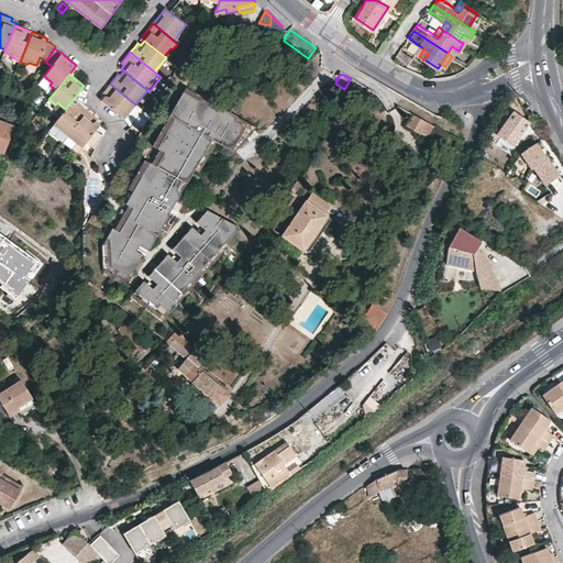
[(124,118),(135,105),(110,84),(106,89),(102,94),(102,95),(102,97),(102,98),(102,100),(124,118)]
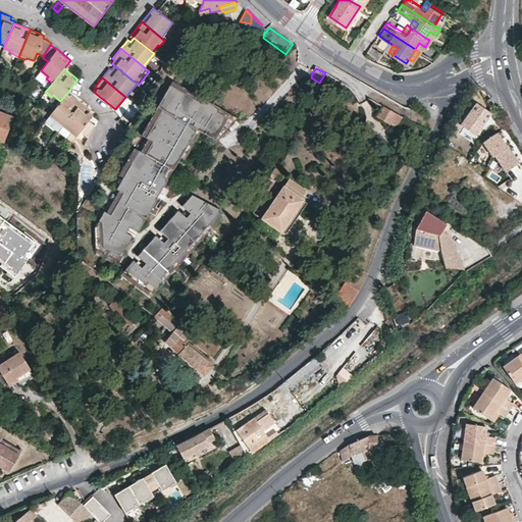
[(172,80),(169,84),(201,102),(203,98),(172,80)]
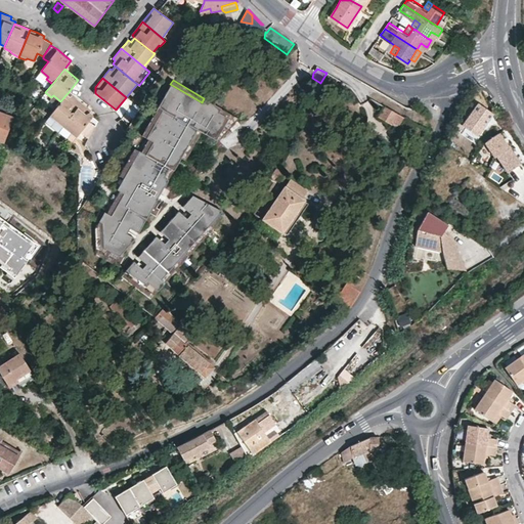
[(202,102),(170,84),(158,106),(163,108),(146,137),(153,141),(145,154),(138,149),(123,177),(117,188),(123,192),(111,214),(103,211),(94,227),(94,246),(115,258),(135,237),(126,232),(129,227),(138,232),(159,197),(158,197),(160,192),(166,197),(170,190),(164,187),(168,179),(164,177),(169,167),(174,170),(181,158),(198,129),(202,132),(216,140),(228,118),(219,113),(221,107),(204,98),(202,102)]
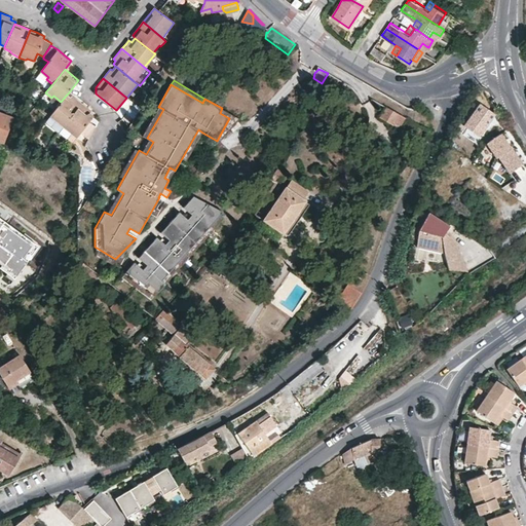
[(57,107),(49,116),(44,122),(58,133),(63,126),(81,103),(78,100),(72,95),(70,98),(66,96),(61,102),(57,107)]
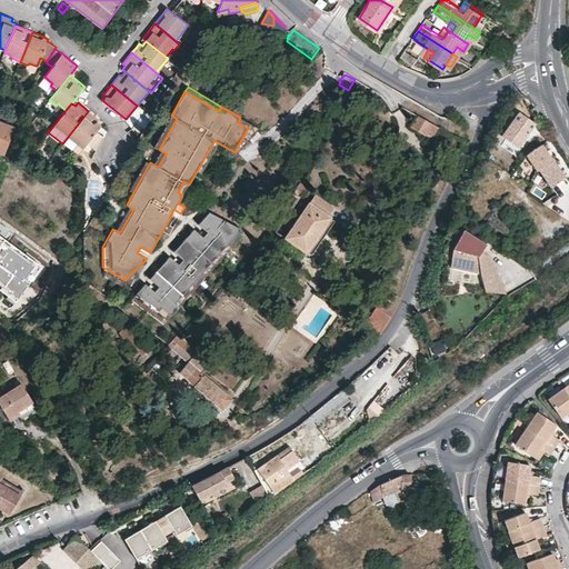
[(61,116),(66,110),(58,103),(56,106),(53,109),(61,116)]
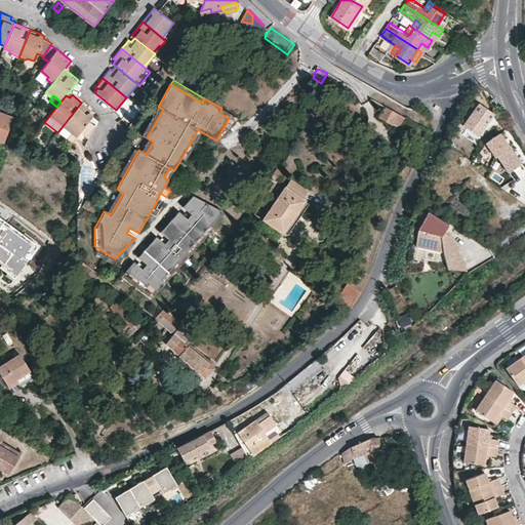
[(494,113),(478,102),(457,131),(461,133),(466,126),(477,135),(478,135),(488,121),(494,113)]
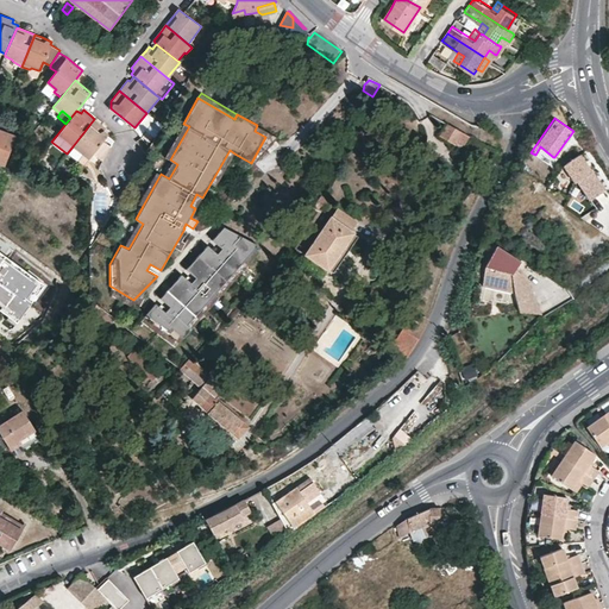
[(94,119),(73,146),(88,158),(107,135),(102,131),(105,127),(102,125),(94,119)]
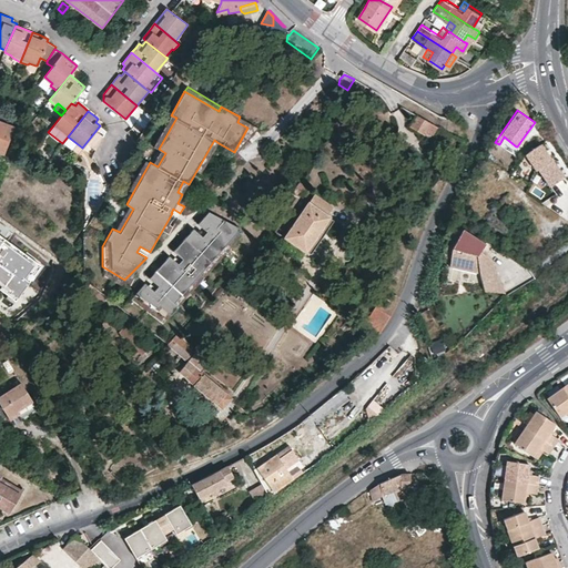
[(176,118),(171,115),(153,145),(159,149),(176,118)]
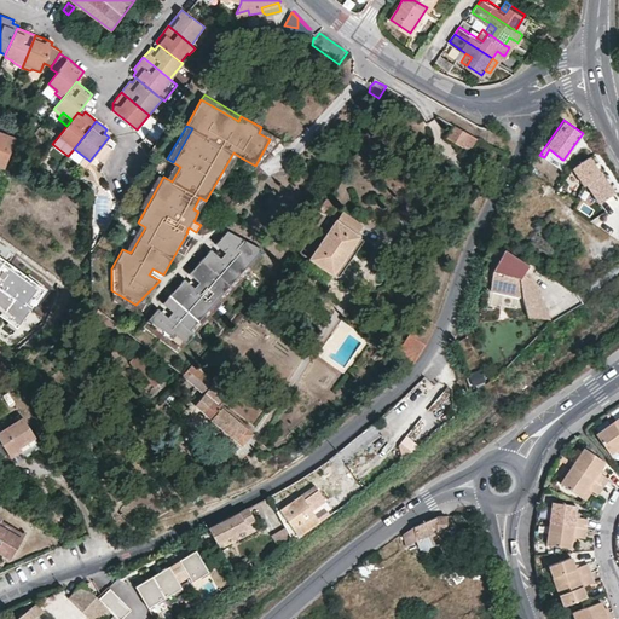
[(476,138),(453,126),(445,138),(462,149),(464,145),(469,149),(476,138)]
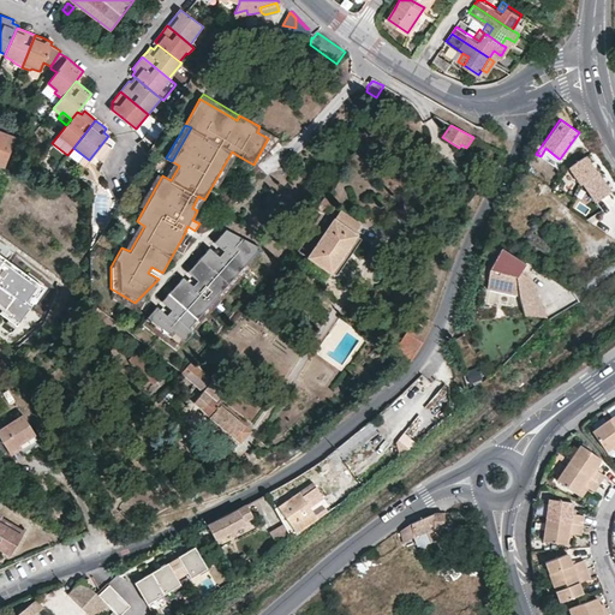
[(260,126),(257,132),(268,138),(254,165),(256,166),(281,139),(260,126)]
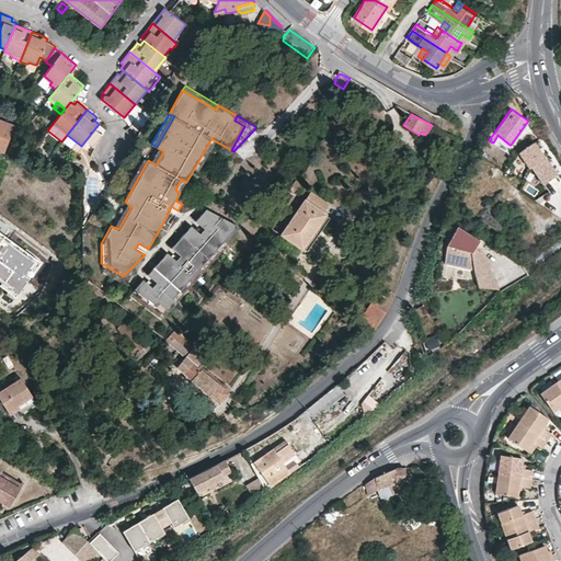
[(0,149),(4,151),(14,126),(0,119),(0,149)]
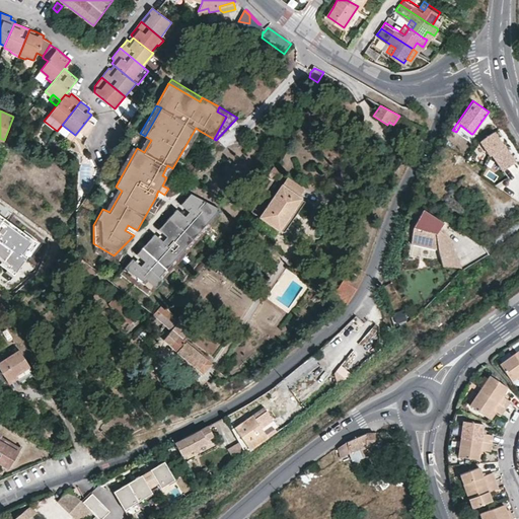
[(491,125),(483,120),(472,134),(471,134),(467,140),(475,145),(491,125)]
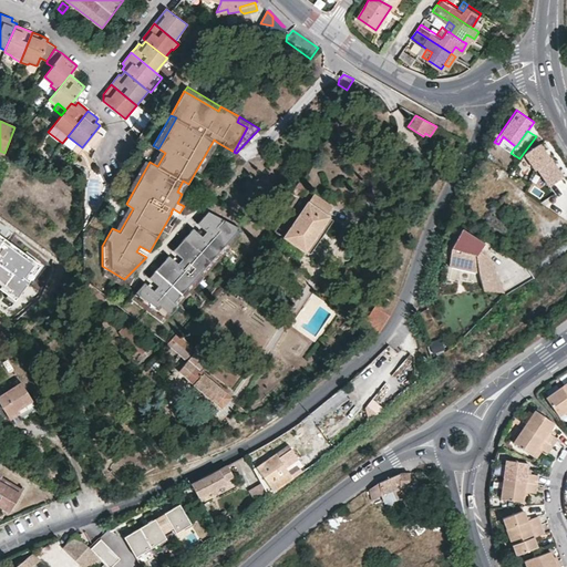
[(218,143),(214,140),(196,171),(200,173),(218,143)]
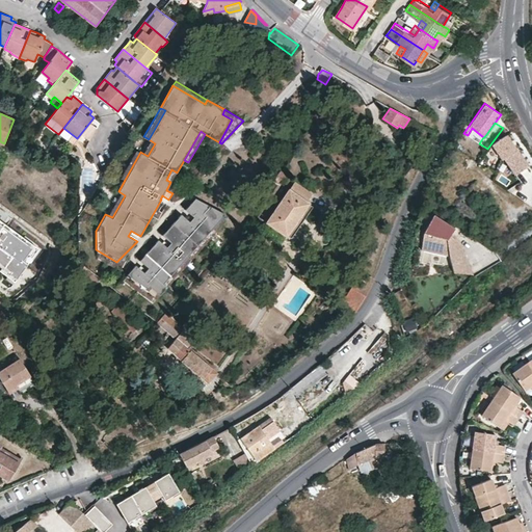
[(155,143),(149,139),(140,152),(148,156),(155,143)]
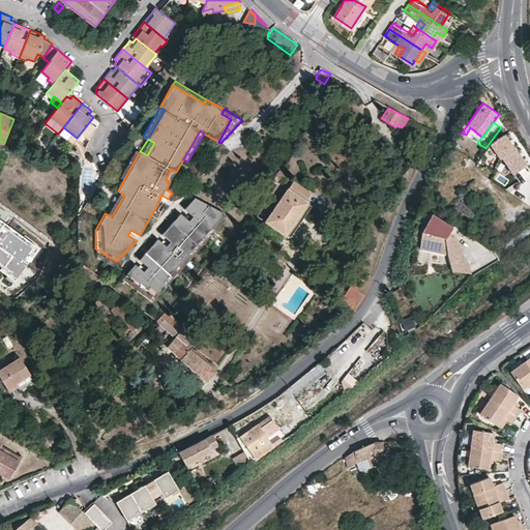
[(124,179),(140,151),(136,149),(120,176),(124,179)]
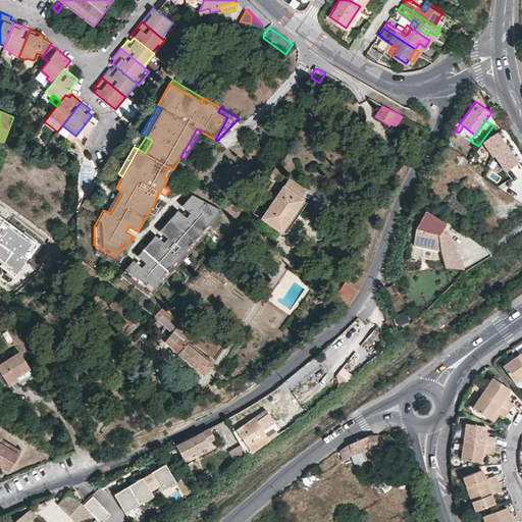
[(521,162),(521,156),(518,150),(501,157),(512,170),(521,162)]
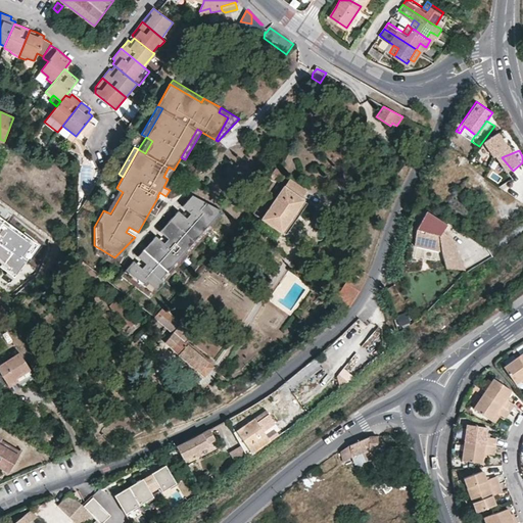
[(168,179),(174,170),(169,167),(163,177),(168,179)]
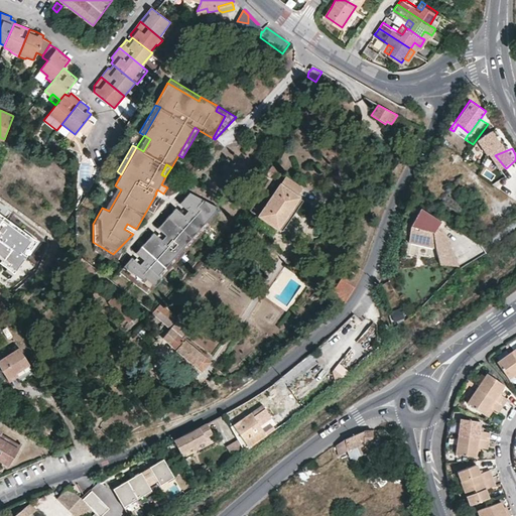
[(274,176),(278,170),(270,165),(264,174),(268,177),(270,174),(274,176)]
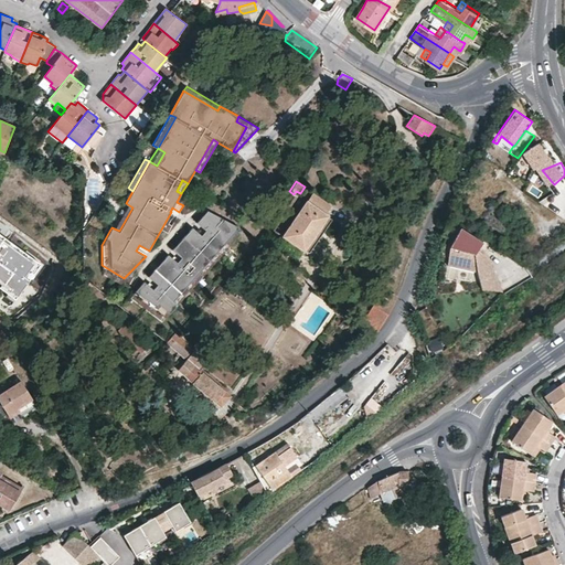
[(302,251),(326,216),(323,214),(330,206),(311,193),(305,202),(281,236),(302,251)]
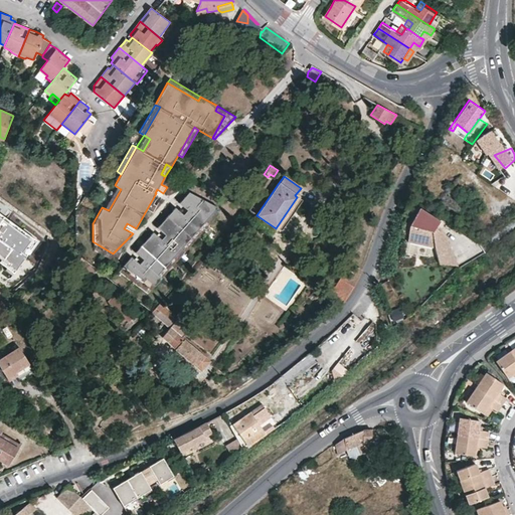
[(485,179),(474,193),(482,201),(494,187),(485,179)]
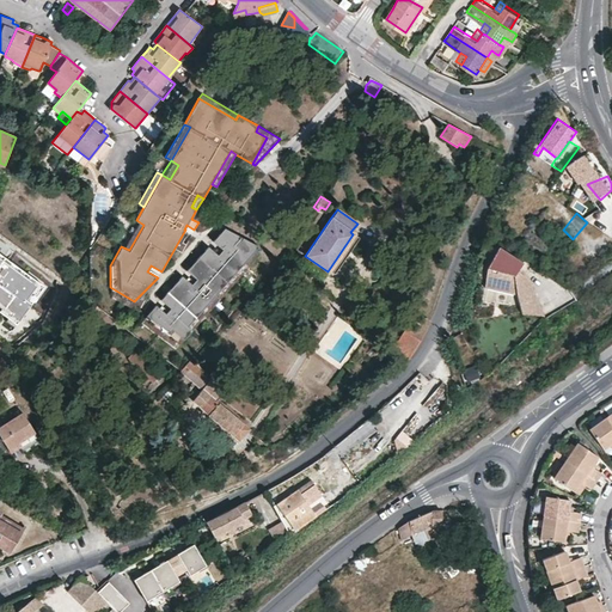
[(144,225),(136,220),(121,246),(129,250),(144,225)]
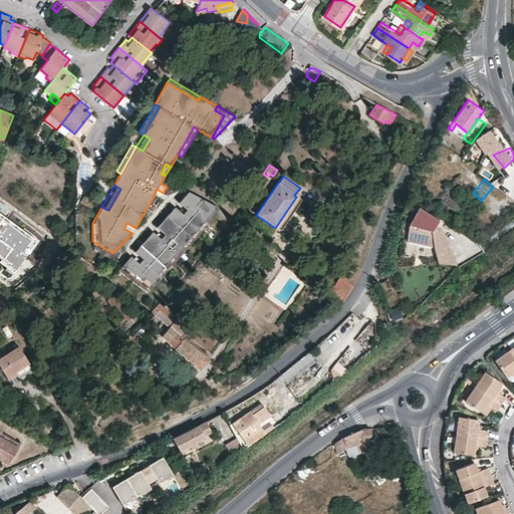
[(139,262),(131,255),(121,266),(151,288),(161,276),(158,273),(215,209),(218,206),(189,191),(179,202),(187,209),(183,214),(175,207),(157,227),(165,234),(161,238),(153,231),(135,251),(143,258),(139,262)]
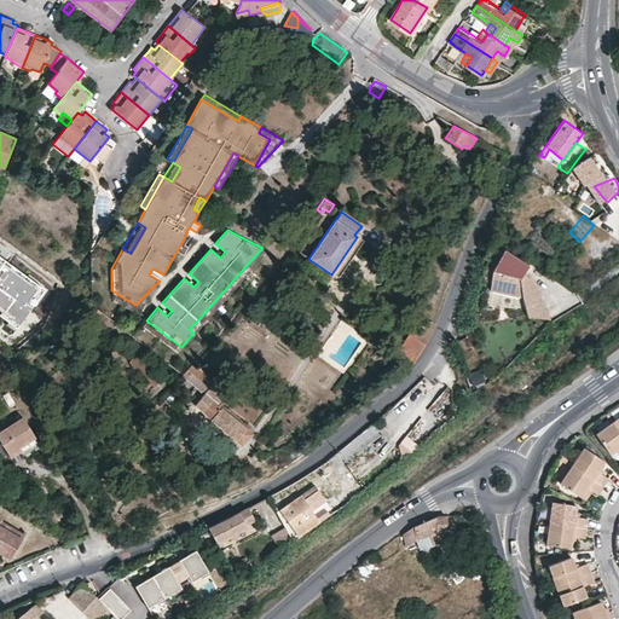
[(363,241),(357,237),(331,275),(336,278),(363,241)]
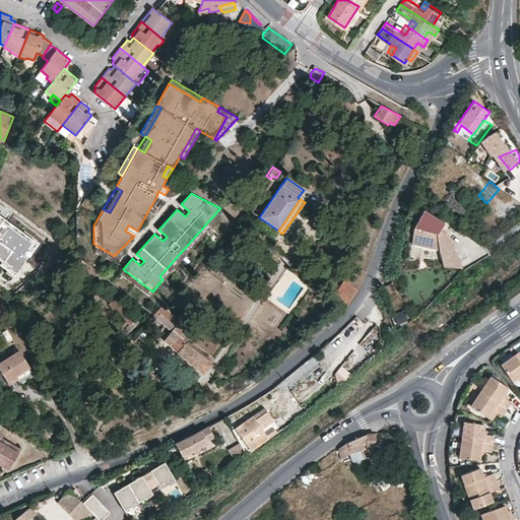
[(163,279),(221,214),(217,211),(159,276),(163,279)]
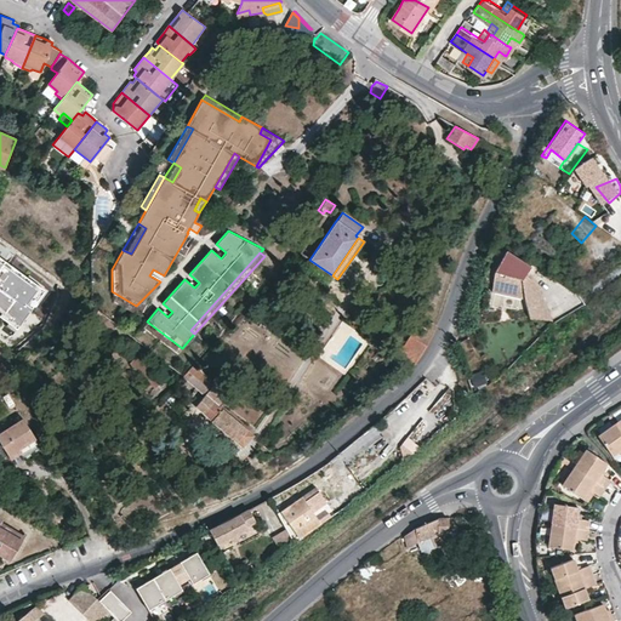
[(527,278),(531,271),(506,254),(494,275),(489,294),(522,303),(530,320),(552,323),(540,290),(527,278)]
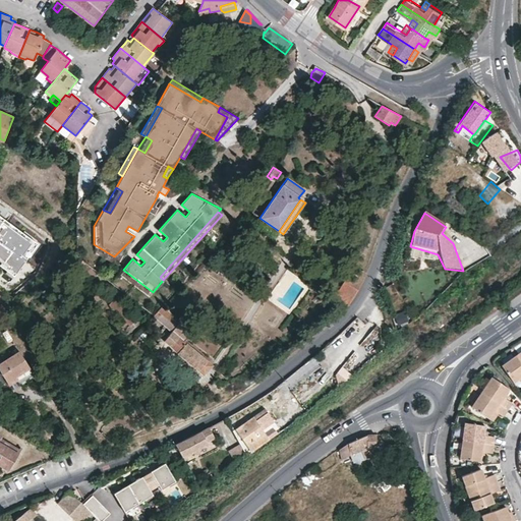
[(0,266),(6,271),(8,269),(14,274),(27,255),(23,252),(30,243),(20,236),(21,234),(0,217),(0,266)]
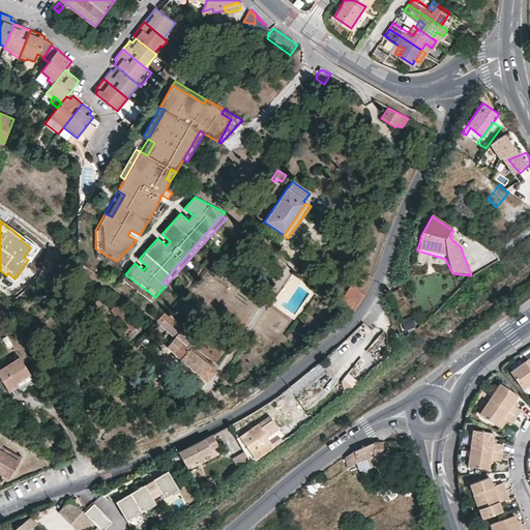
[(24,257),(28,260),(36,248),(22,238),(21,240),(30,247),(24,257)]
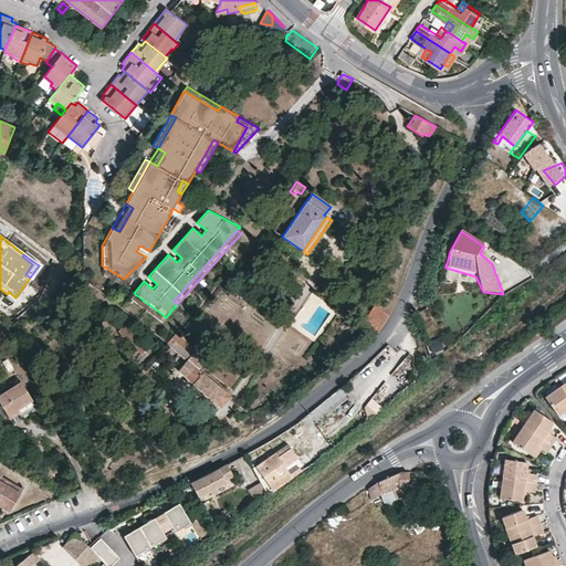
[(124,279),(102,265),(102,272),(119,282),(124,279)]
